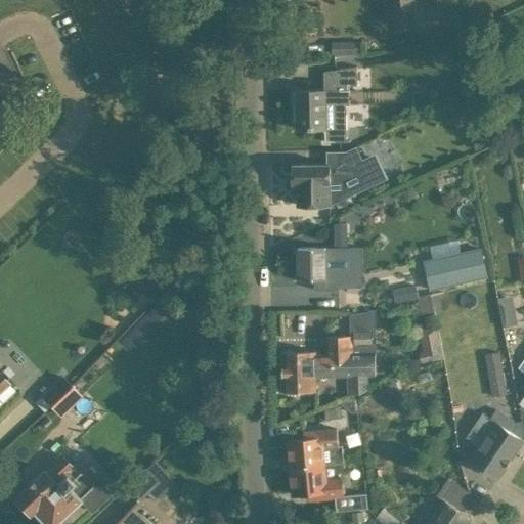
[(388,0),(390,12),(419,7),(417,0),(388,0)]
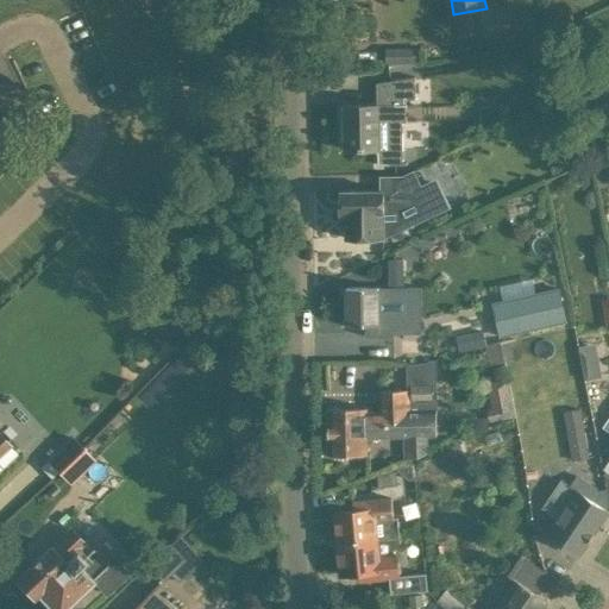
[(415,48),(412,48),(388,49),(388,63),(416,62),(415,48)]
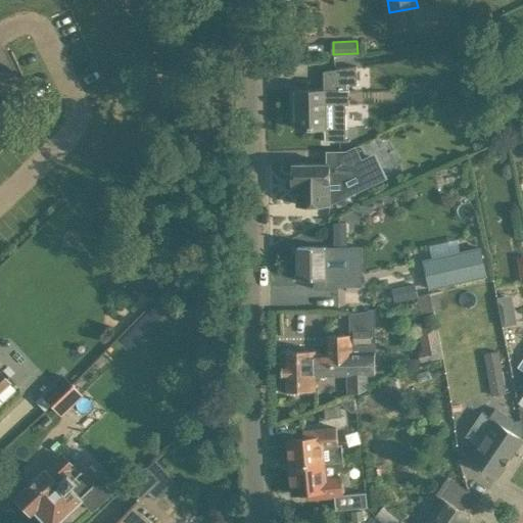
[(346,104),(348,104),(350,104),(349,86),(359,86),(358,64),(324,70),(324,89),(297,89),(297,128),(325,128),(325,141),(347,141),(346,104)]
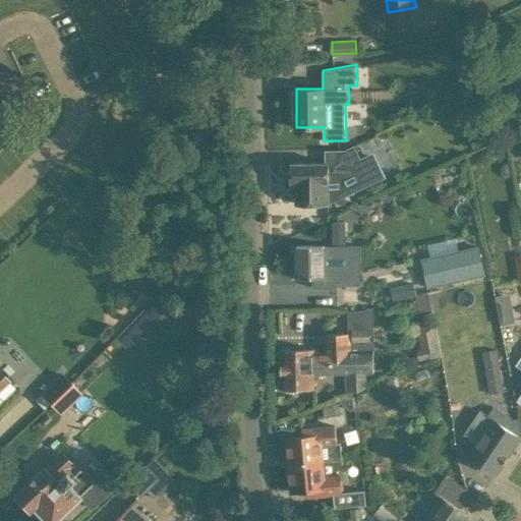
[(422,91),(411,92),(412,109),(422,109),(422,91)]
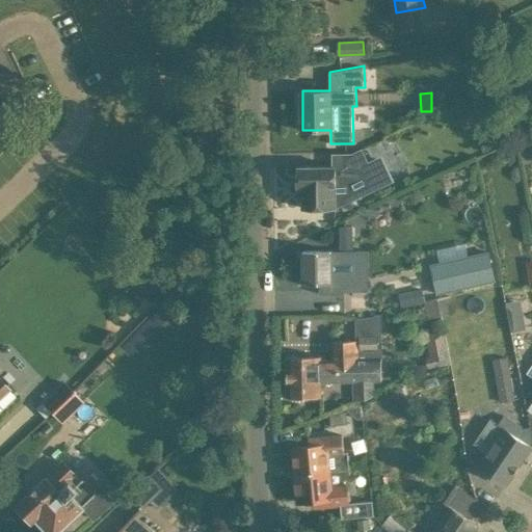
[(346,167),(336,167),(336,166),(299,166),(299,186),(302,186),(302,208),(337,208),(388,184),(375,158),(369,161),(363,148),(352,153),(346,153),(346,167)]
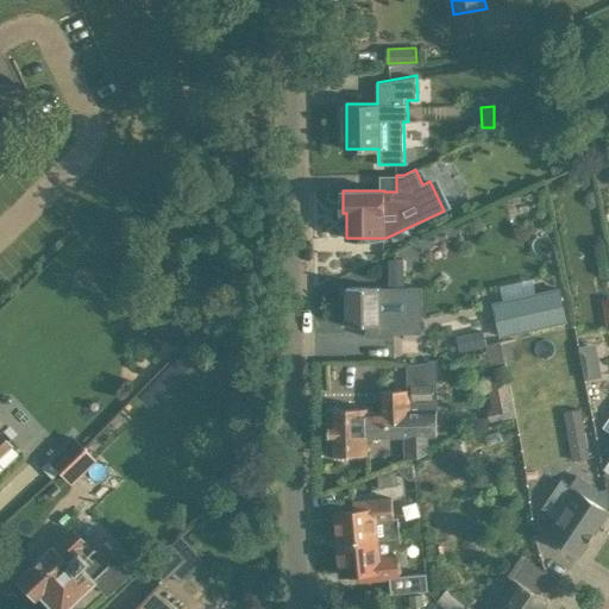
[(389,272),(405,272),(405,259),(389,259),(389,272)]
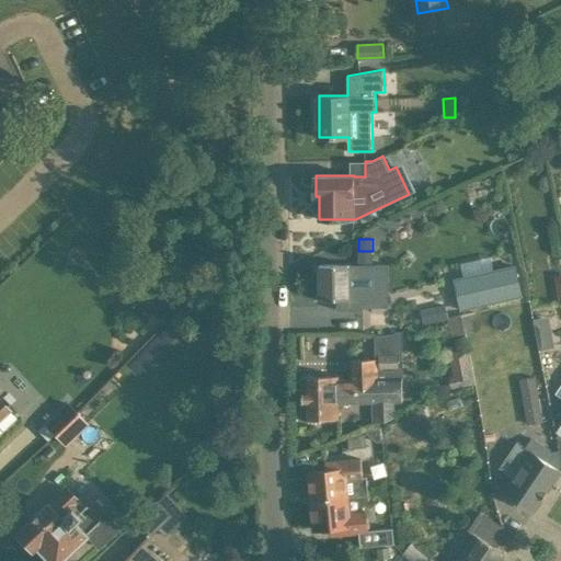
[(363,298),(363,297),(374,296),(374,284),(386,283),(386,264),(350,264),(320,264),(320,299),(363,298)]
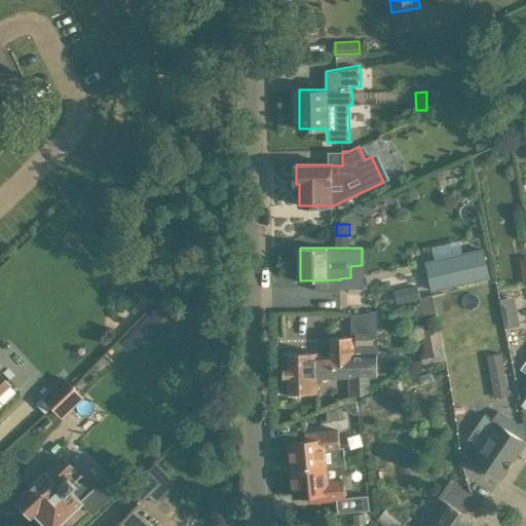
[(484,249),(426,262),(433,289),(490,276),(484,249)]
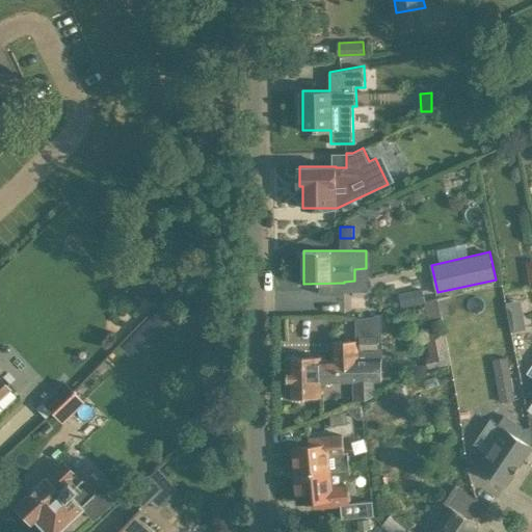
[(415,303),(411,291),(400,293),(402,307),(415,303)]
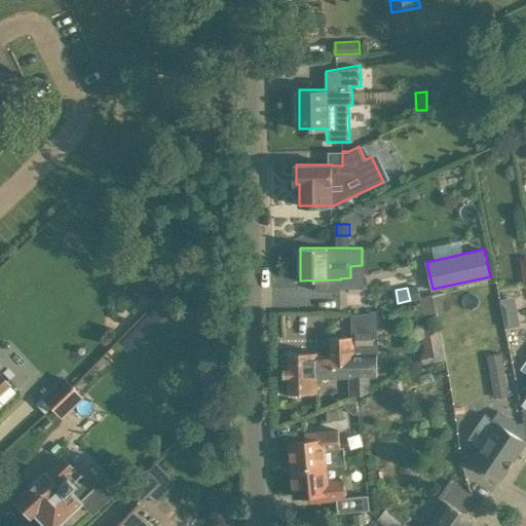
[(449,309),(445,293),(423,298),(427,314),(449,309)]
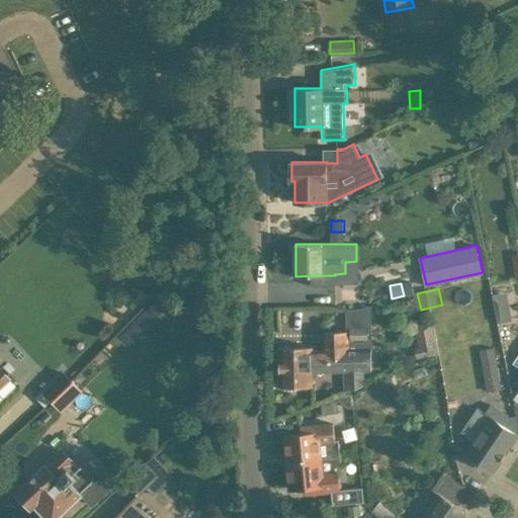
[(508,289),(494,291),(497,321),(512,319),(508,289)]
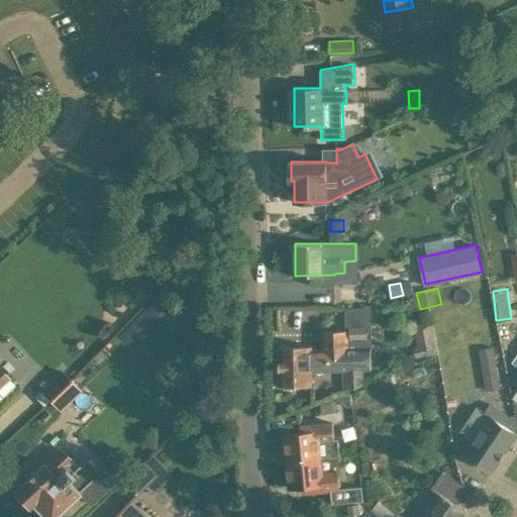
[(345,327),(349,327),(349,326),(372,326),(372,305),(370,305),(356,309),(344,309),(345,327)]
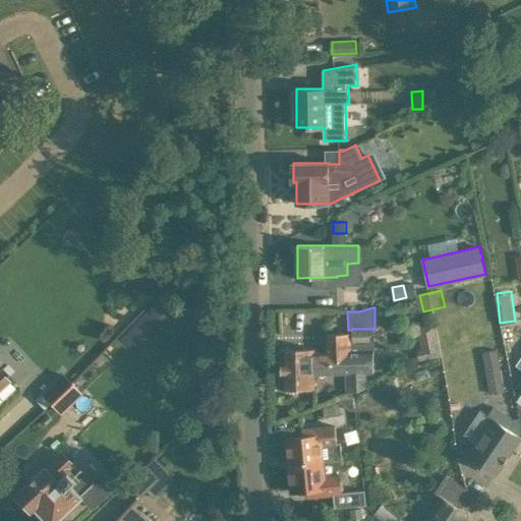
[(417,350),(419,358),(440,355),(435,326),(418,329),(422,349),(417,350)]
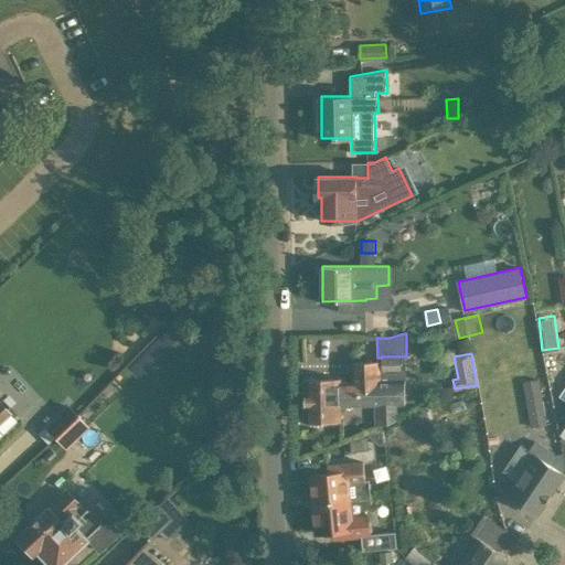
[(377,358),(377,360),(352,361),(353,380),(342,380),(342,377),(305,377),(306,422),(342,420),(342,405),(375,404),(376,424),(387,425),(387,404),(405,404),(404,379),(404,370),(412,370),(415,368),(416,362),(415,359),(412,356),(406,356),(382,356),(382,358),(377,358)]
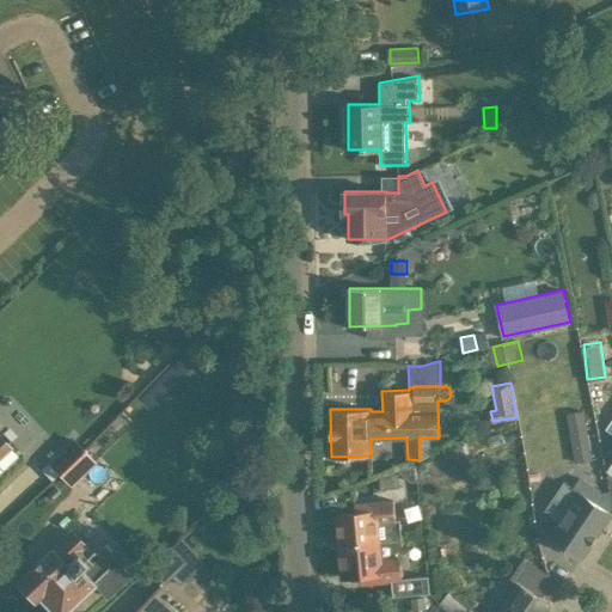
[(592,459),(583,411),(567,414),(575,463),(592,459)]
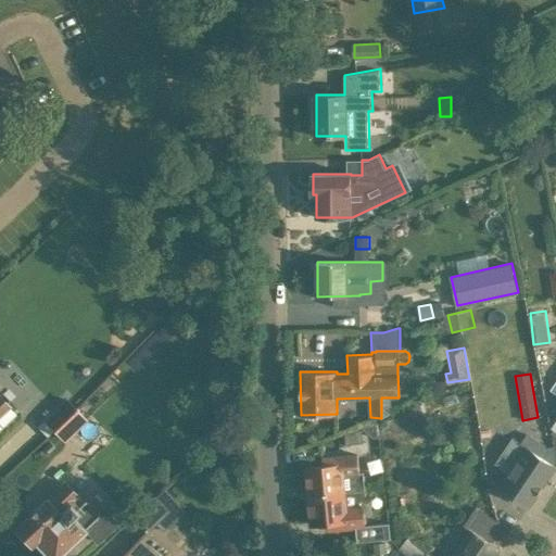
[(40,418),(41,419),(52,430),(76,408),(64,395),(40,418)]
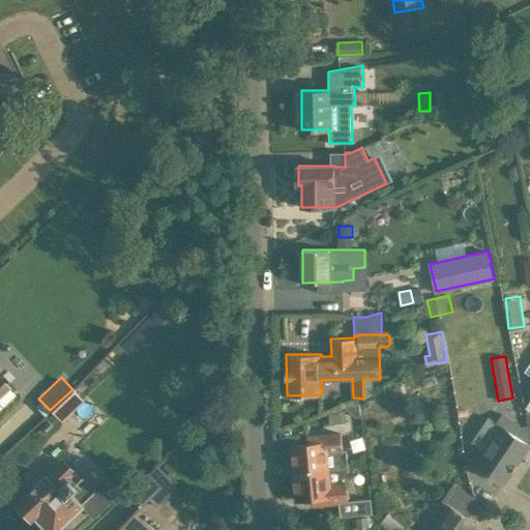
[(72,389),(50,410),(61,422),(84,401),(72,389)]
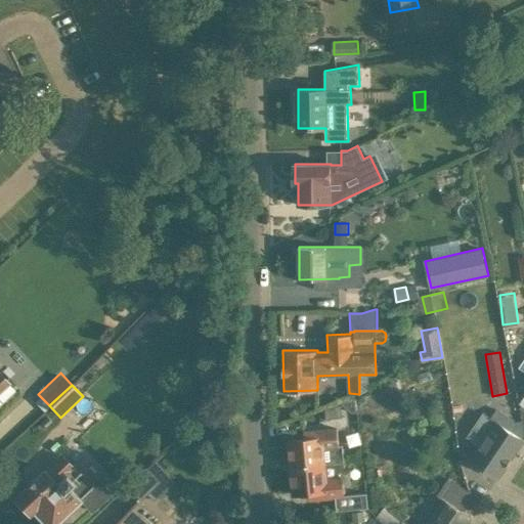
[(356,398),(342,399),(343,405),(353,411),(357,411),(356,398)]
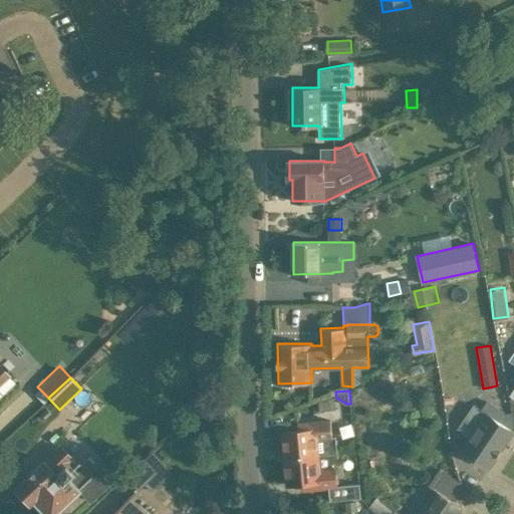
[(462,449),(473,457),(490,468),(513,431),(513,430),(500,422),(506,413),(487,401),(482,408),(488,412),(467,442),(462,449)]
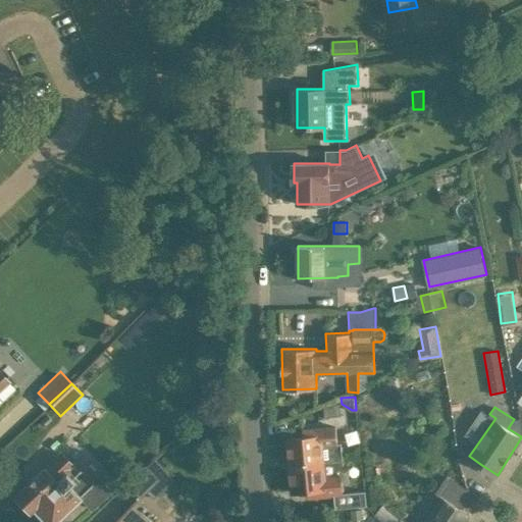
[(291,464),(344,459),(342,444),(337,444),(336,426),(303,429),(304,435),(289,437),(291,464)]
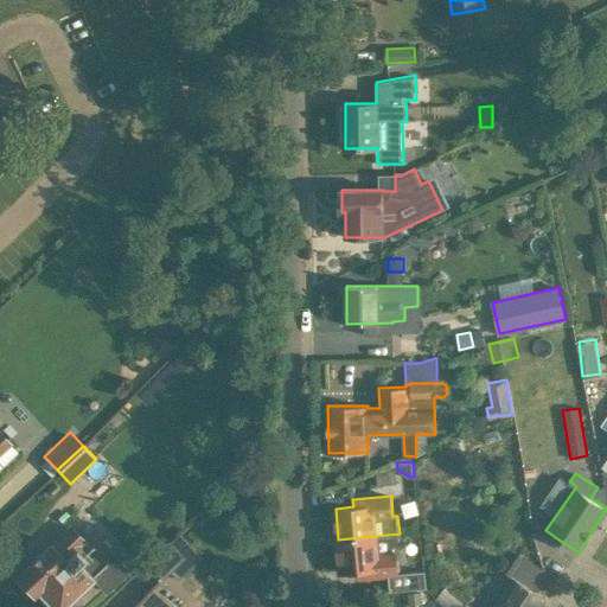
[(53,606),(55,606),(53,606),(59,606),(93,576),(106,590),(127,572),(113,555),(107,561),(93,545),(90,548),(71,526),(52,544),(51,543),(17,575),(32,590),(36,587),(44,595),(43,596),(43,601),(49,606),(53,606)]
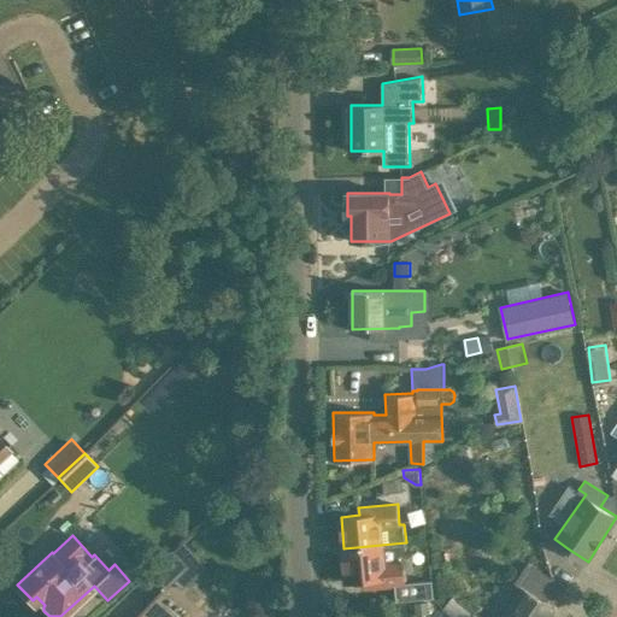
[(171,550),(150,570),(165,587),(172,580),(181,587),(204,565),(183,542),(172,552),(171,550)]
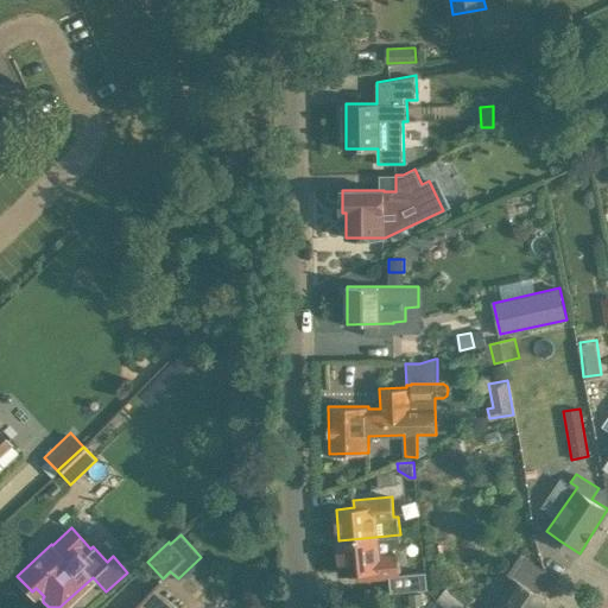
[(398,553),(393,553),(400,542),(400,534),(339,540),(342,574),(360,571),(361,578),(391,576),(399,574),(398,553)]
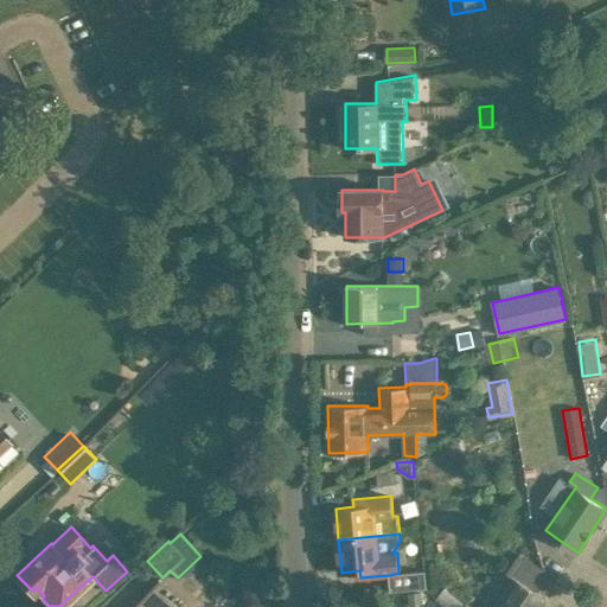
[(508,573),(515,577),(494,606),(541,606),(547,599),(517,579),(517,577),(517,576),(529,560),(519,554),(508,573)]
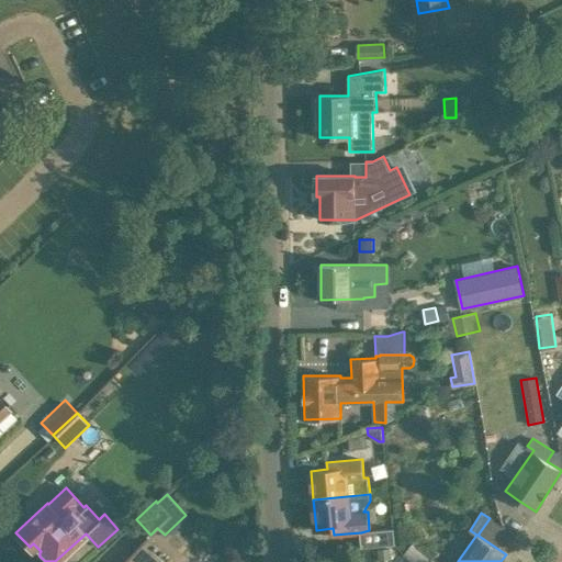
[(159,561),(152,555),(156,551),(146,541),(130,559),(125,561),(159,561)]
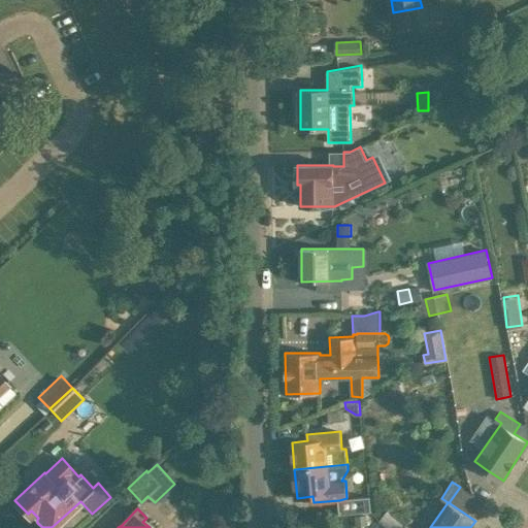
[(401,527),(404,525),(386,510),(377,520),(387,527),(401,527)]
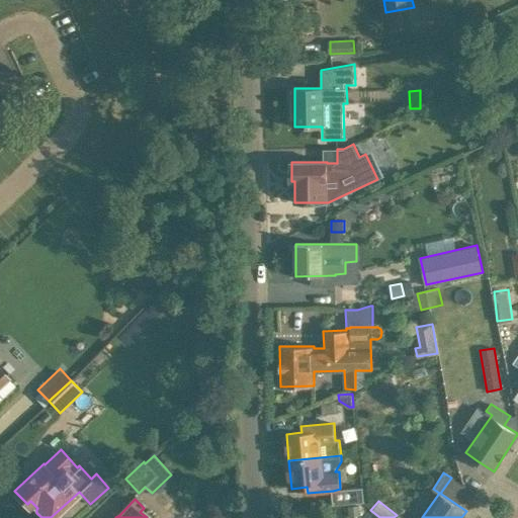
[(359,505),(349,506),(350,516),(360,515),(359,505)]
